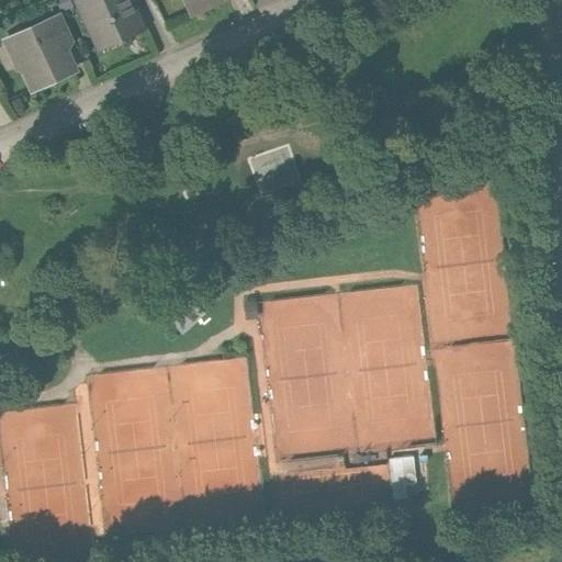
[(69,0),(55,0),(60,12),(72,7),(69,0)]
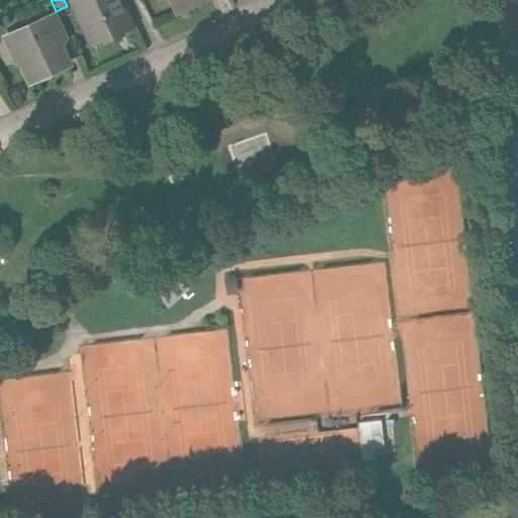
[(77,0),(80,6),(75,8),(90,39),(108,30),(111,36),(130,28),(116,0),(77,0)]
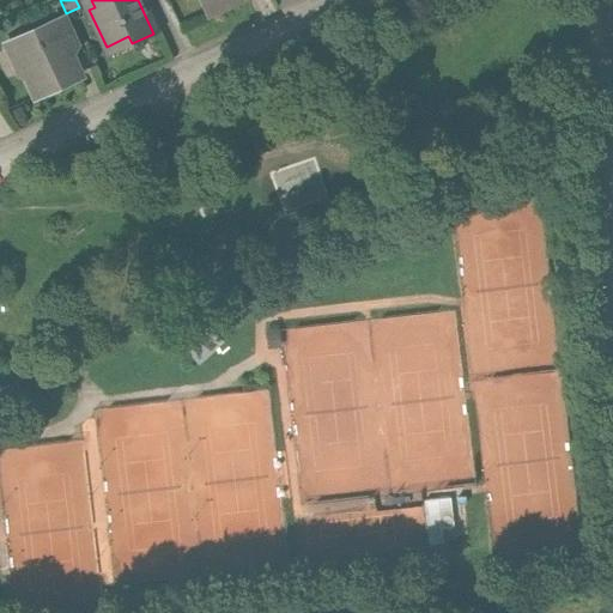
[(243,0),(196,0),(206,19),(244,1),(243,0)]
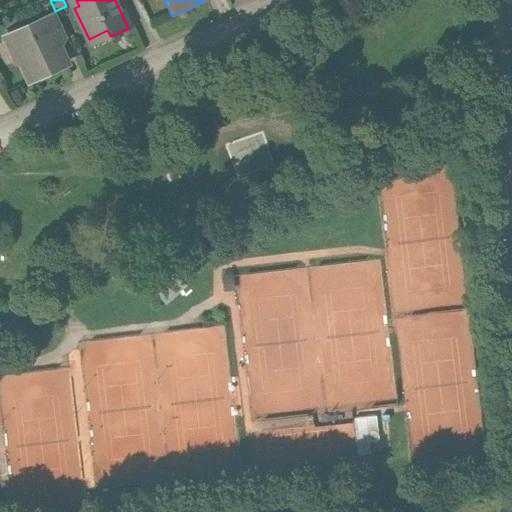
[(45,20),(4,39),(16,64),(21,61),(31,81),(67,64),(55,39),(65,34),(55,12),(44,17),(45,20)]
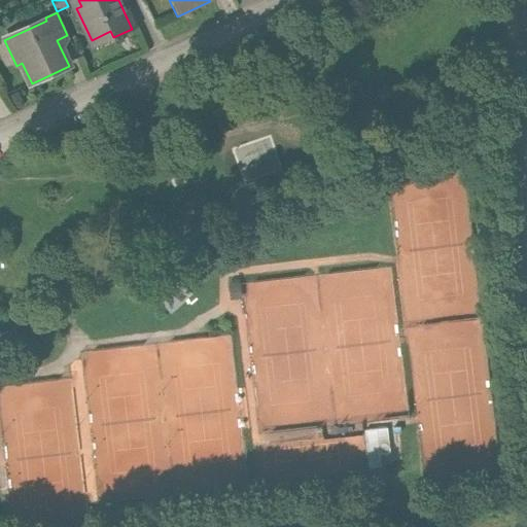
[(383,464),(382,452),(389,451),(387,425),(363,428),(367,465),(383,464)]
